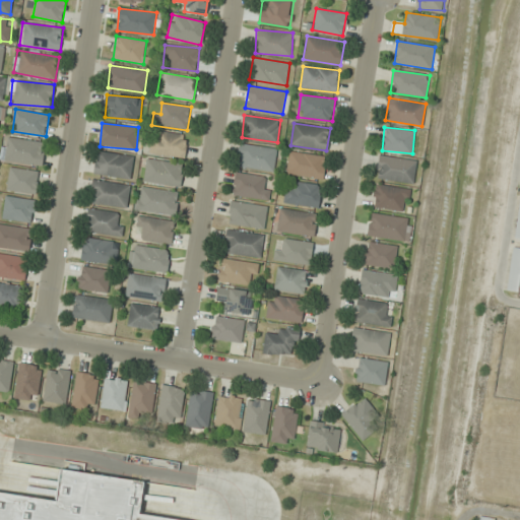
[(152,155),(186,155),(186,133),(152,133),(152,155)]
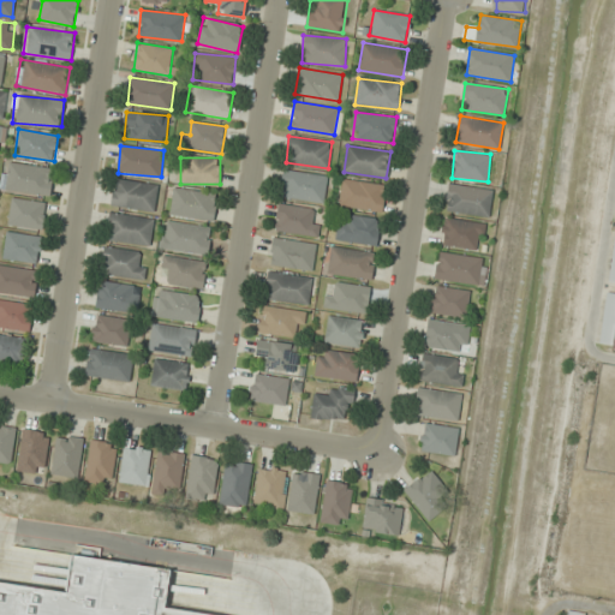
[(49,195),(53,168),(7,163),(5,190),(49,195)]
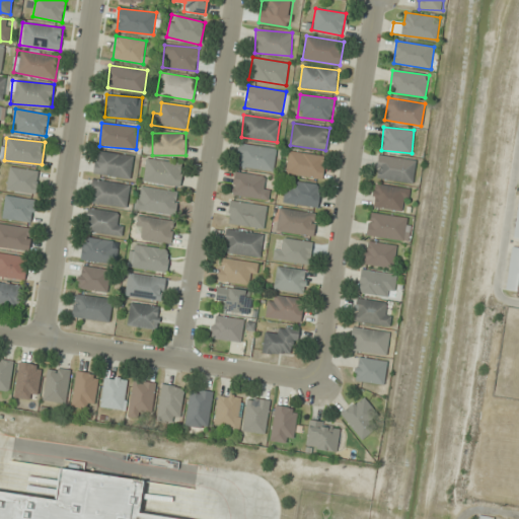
[(274,171),(277,148),(239,144),(236,166),(274,171)]
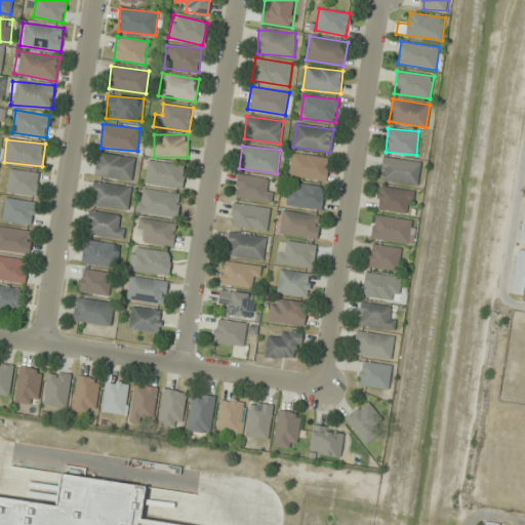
[(134,157),(97,154),(95,176),(131,180),(134,157)]
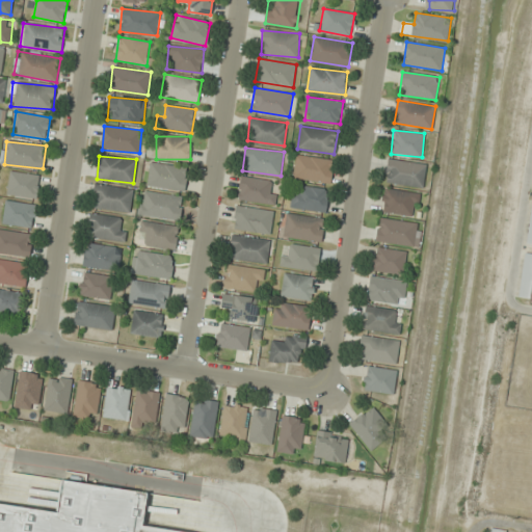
[(331,183),(334,159),(296,156),(294,179),(331,183)]
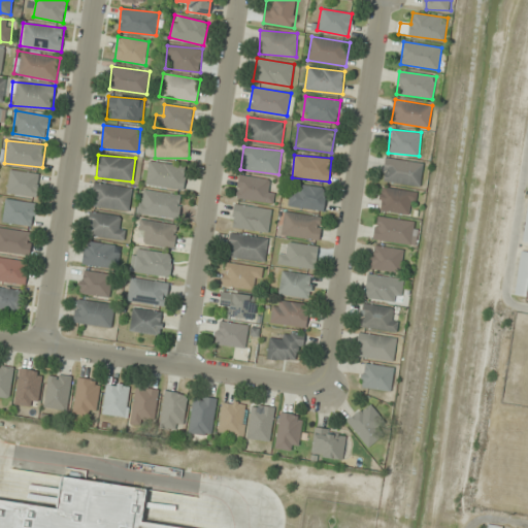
[(420,186),(424,163),(386,158),(383,180),(420,186)]
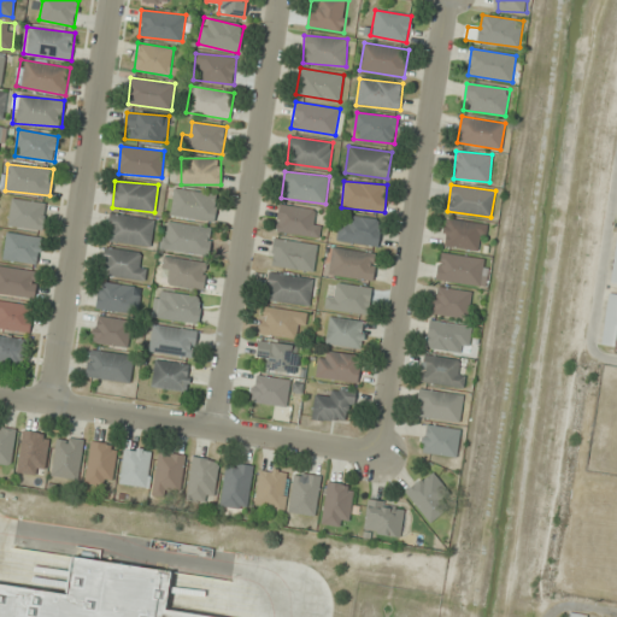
[(171,216),(215,221),(217,194),(175,189),(171,216)]
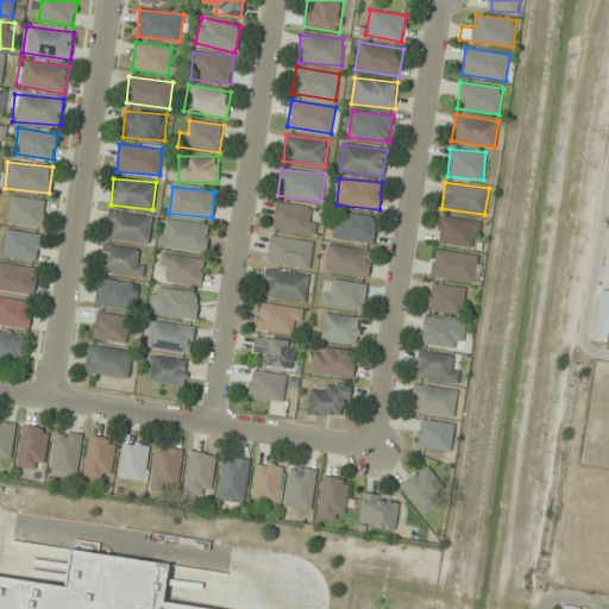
[(43,226),(45,200),(12,196),(8,223),(43,226)]
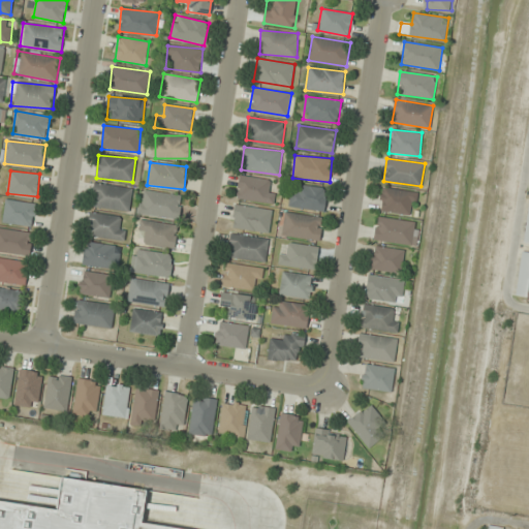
[(237,198),(273,203),(276,181),(240,176),(237,198)]
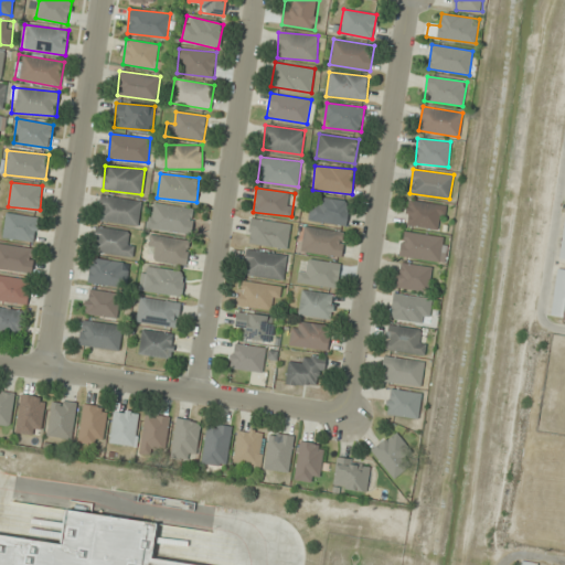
[(138,226),(141,201),(102,195),(98,221),(138,226)]
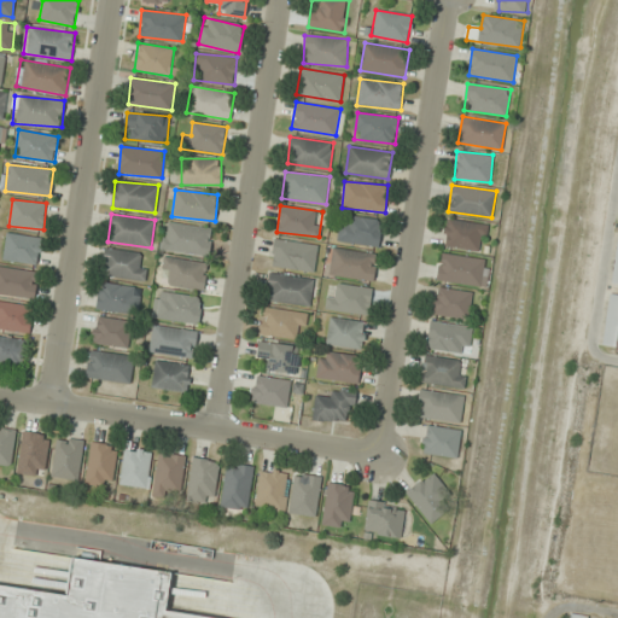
[(338,242),(379,246),(382,220),(342,215),(338,242)]
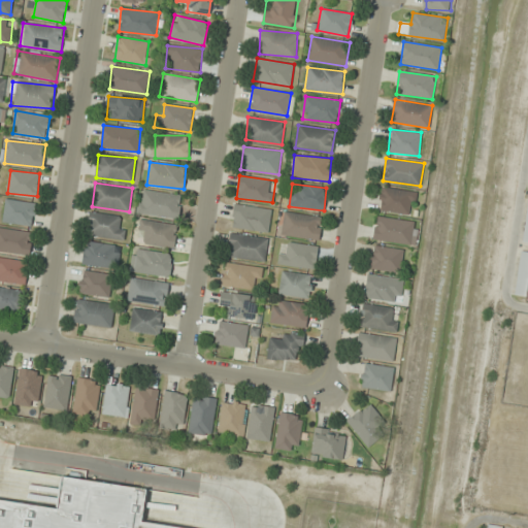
[(414,189),(380,191),(381,213),(415,211),(414,189)]
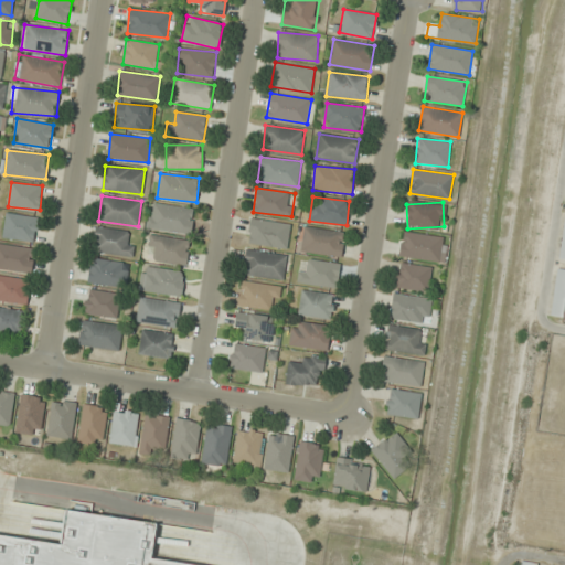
[(190,234),(194,209),(151,203),(148,227),(190,234)]
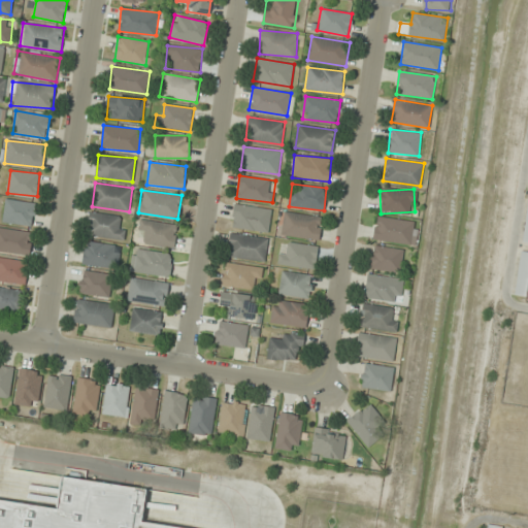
[(32,227),(36,203),(6,198),(2,222),(32,227)]
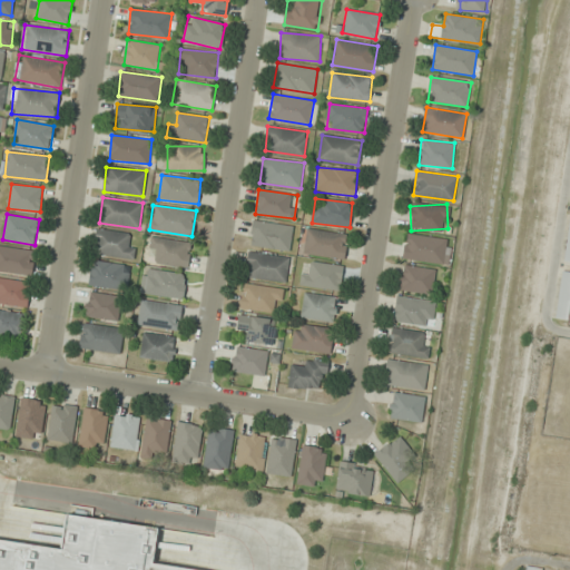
[(291,251),(293,225),(253,222),(251,246),(291,251)]
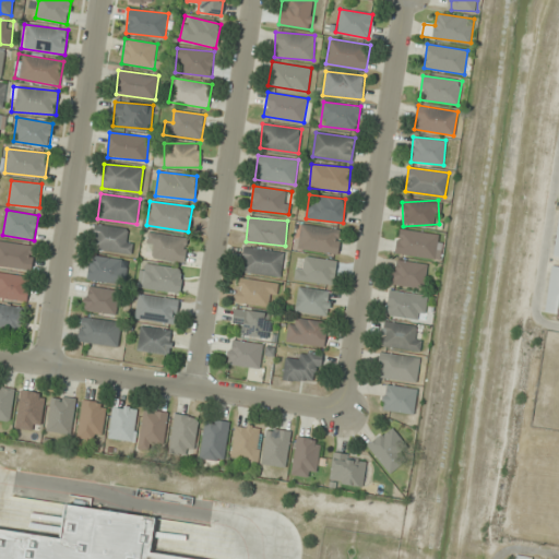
[(126,228),(95,225),(92,250),(131,254),(133,241),(125,240),(126,228)]
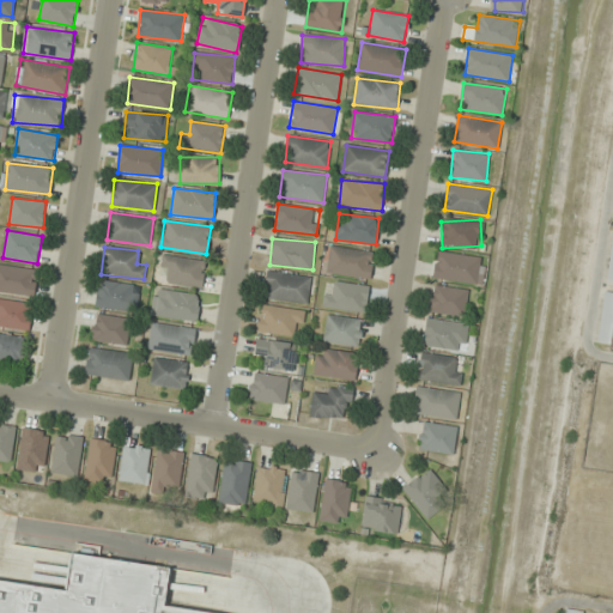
[(371,278),(374,252),(331,247),(328,273),(371,278)]
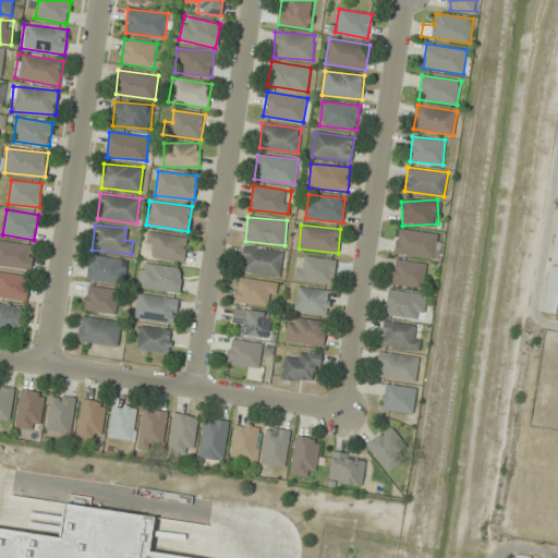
[(395,253),(438,259),(441,234),(398,228),(395,253)]
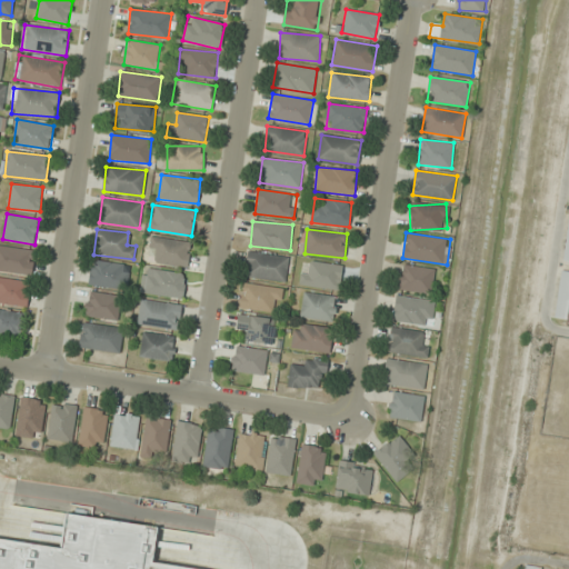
[(188,267),(191,242),(151,236),(148,260),(188,267)]
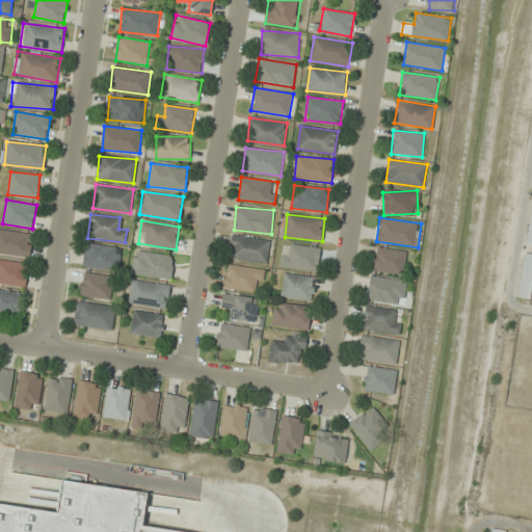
[(0,253),(30,257),(33,235),(0,229),(0,253)]
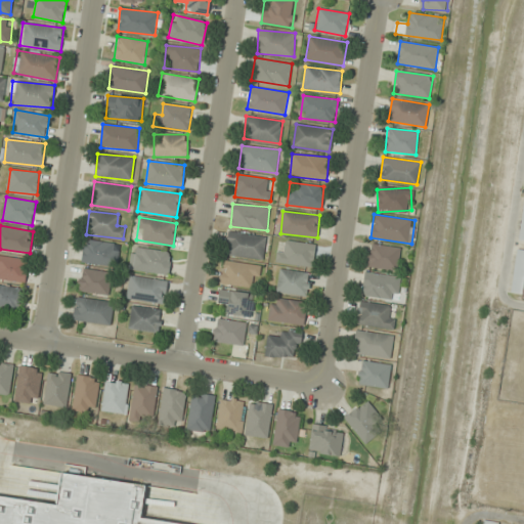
[(226,256),(263,259),(265,235),(228,232),(226,256)]
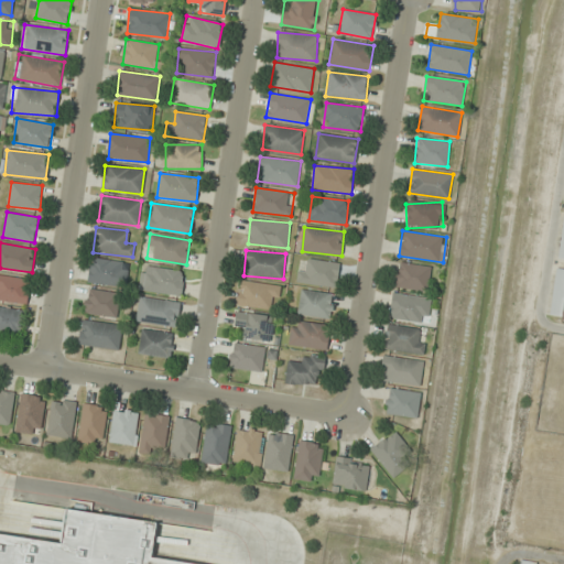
[(125,289),(130,264),(93,257),(87,281),(125,289)]
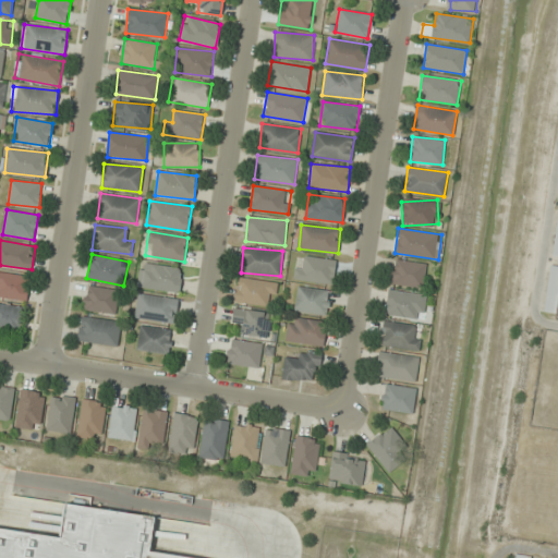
[(332,284),(336,261),(300,255),(296,279),(332,284)]
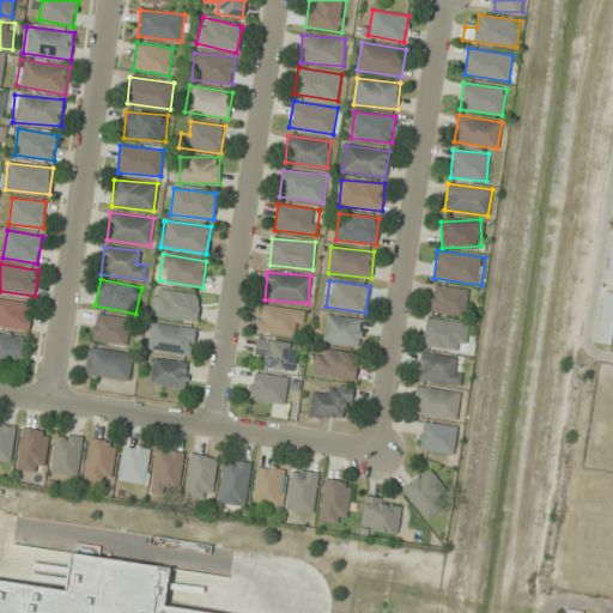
[(430,311),(465,316),(468,290),(432,285),(430,311)]
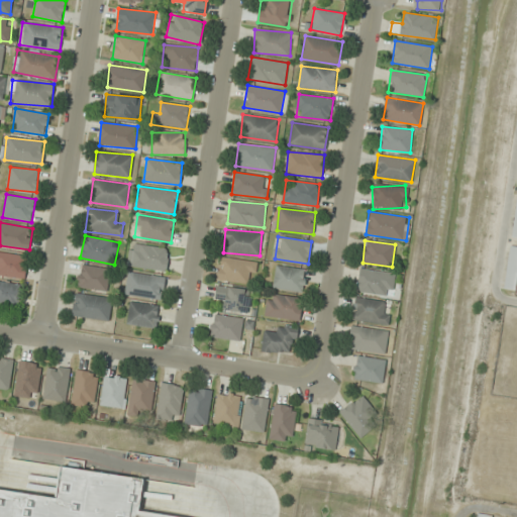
[(166,272),(170,249),(131,243),(127,266),(166,272)]
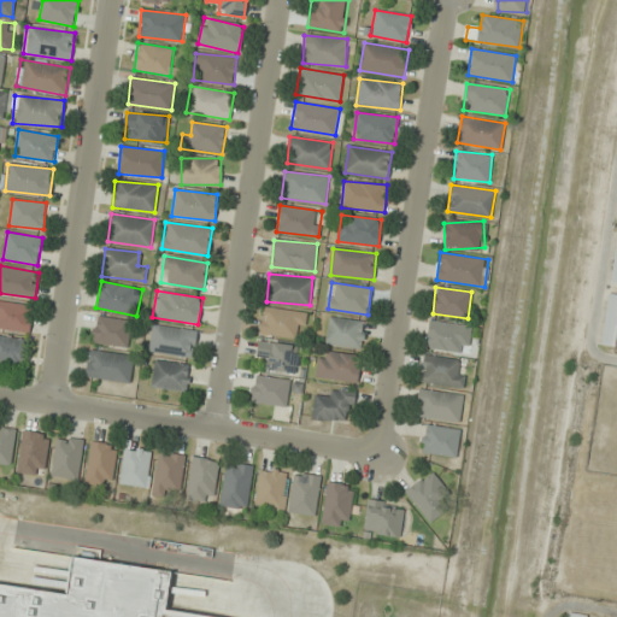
[(601,345),(616,346),(616,294),(609,293),(601,345)]
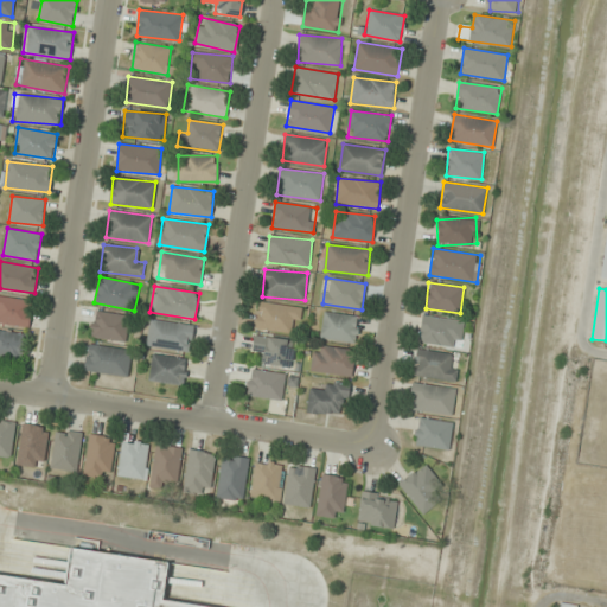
[(33,301),(0,295),(0,323),(30,327),(33,301)]
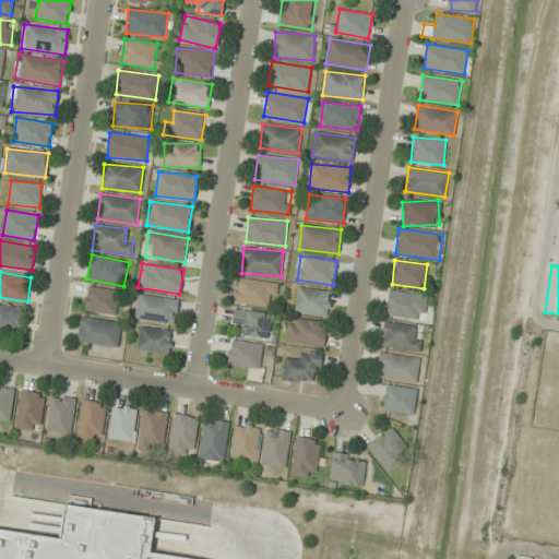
[(238,305),(275,305),(275,281),(238,281),(238,305)]
